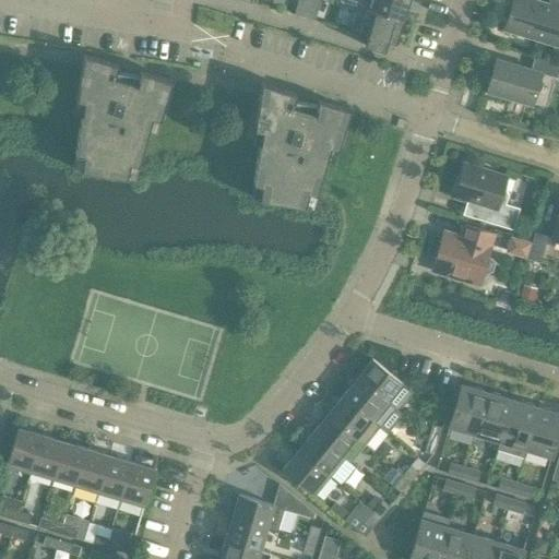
[(304,18),(309,0),(308,0),(297,0),(294,14),(304,18)]
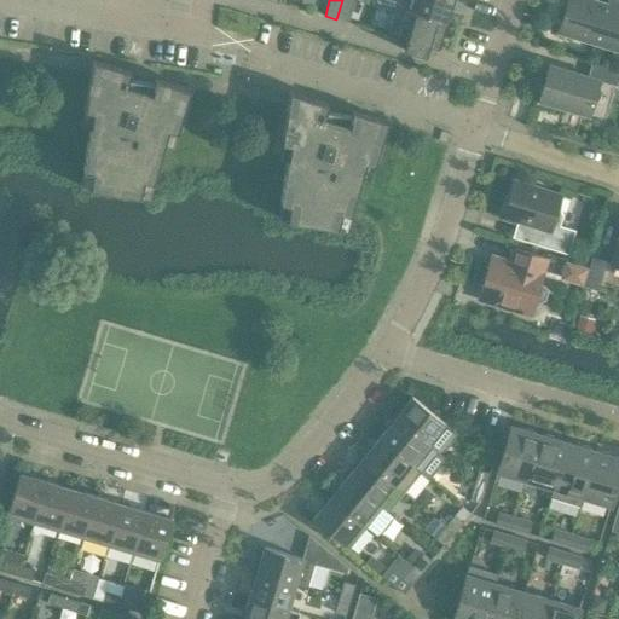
[(342,0),(336,19),(348,23),(353,4),(342,0)]
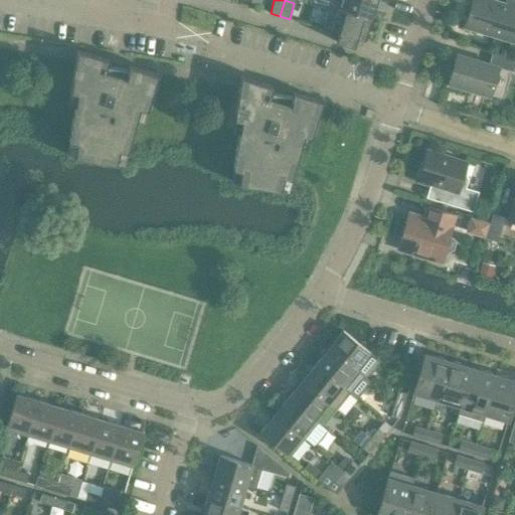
[(313,0),(313,2),(329,7),(370,19),(376,0),(313,0)]
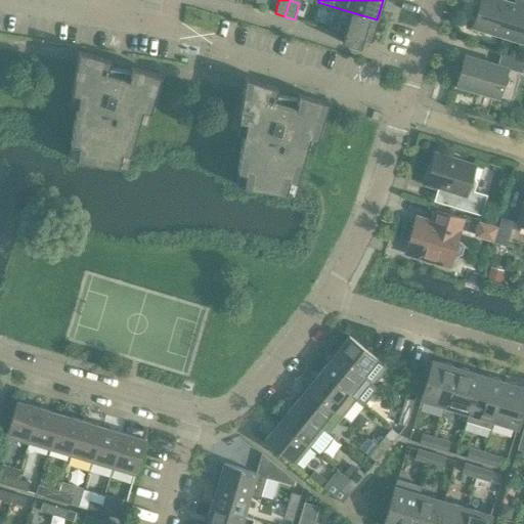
[(497,0),(480,0),(473,28),(521,42),(523,33),(523,0),(514,0),(513,5),(497,0)]
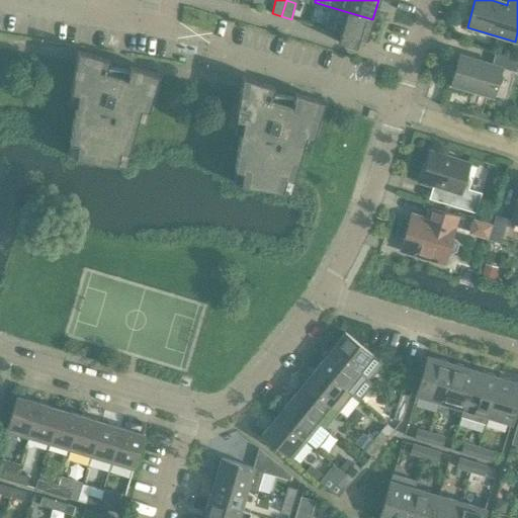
[(366,41),(372,19),(331,7),(324,28),(340,33),(337,41),(355,48),(358,38),(366,41)]
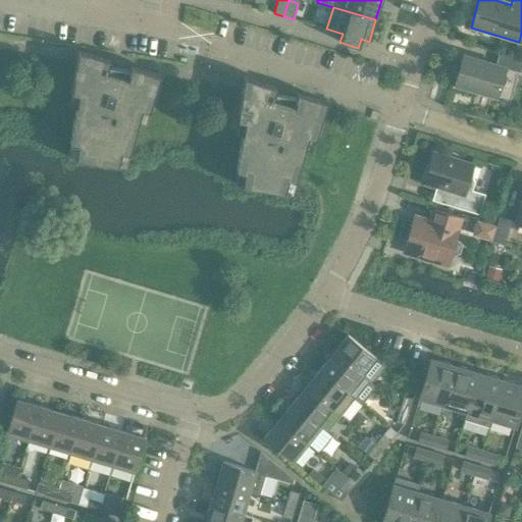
[(77,50),(75,62),(68,105),(75,107),(67,156),(124,166),(138,121),(145,123),(159,75),(129,66),(128,70),(107,66),(109,60),(77,50)]
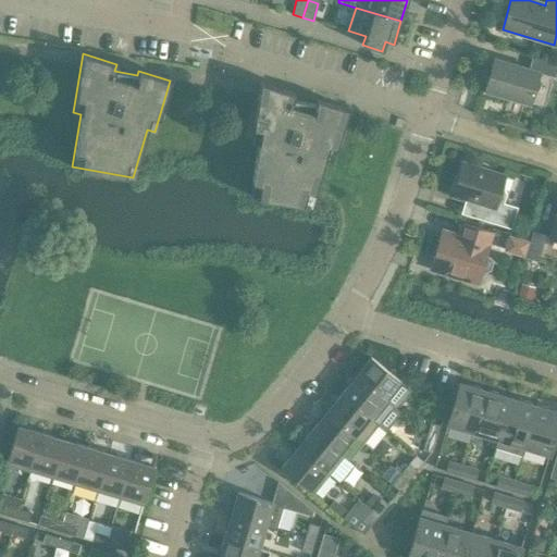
[(484,90),(529,103),(537,73),(554,77),(556,67),(556,63),(532,57),(529,69),(494,59),(484,90)]
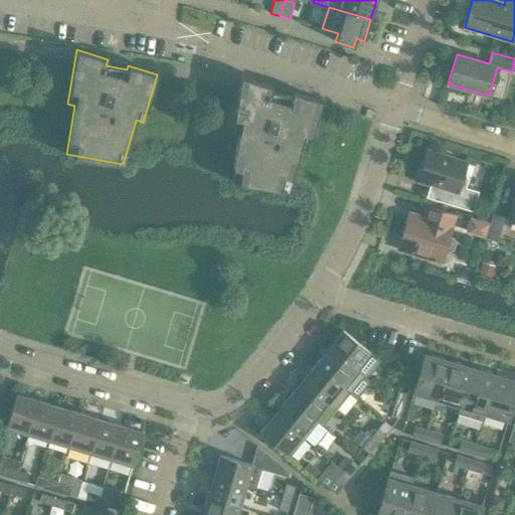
[(272,86),(240,76),(231,130),(238,132),(230,181),(287,190),(301,146),(308,148),(322,101),(293,92),(291,96),(270,93),(272,86)]
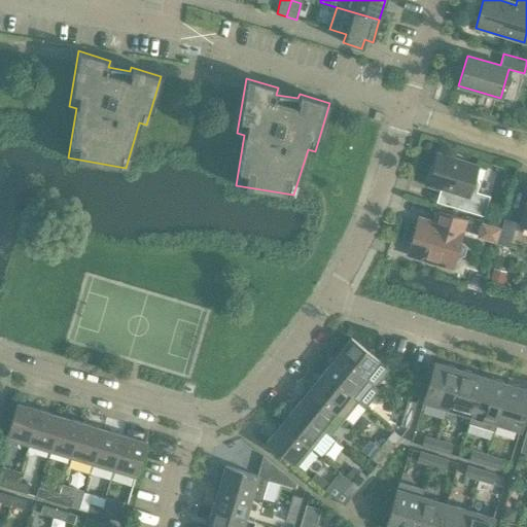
[(428,185),(445,190),(447,195),(444,205),(483,216),(489,196),(476,191),(479,183),(477,179),(473,178),(477,167),(462,163),(460,160),(453,157),(450,159),(437,154),(428,185)]
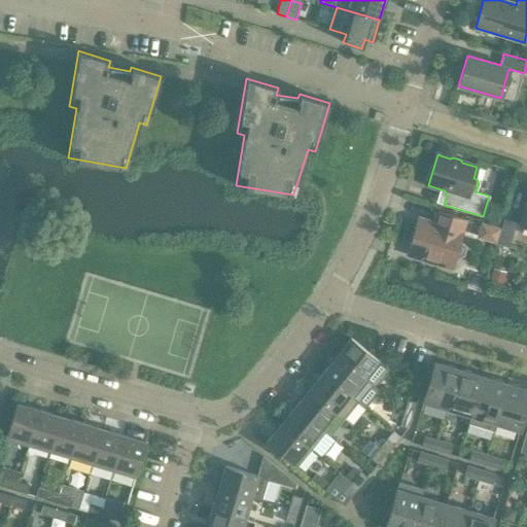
[(451,268),(454,257),(459,258),(464,255),(466,248),(463,243),(459,242),(462,232),(461,232),(465,219),(464,219),(436,211),(433,222),(418,218),(407,254),(424,260),(426,264),(432,266),(436,264),(451,268)]
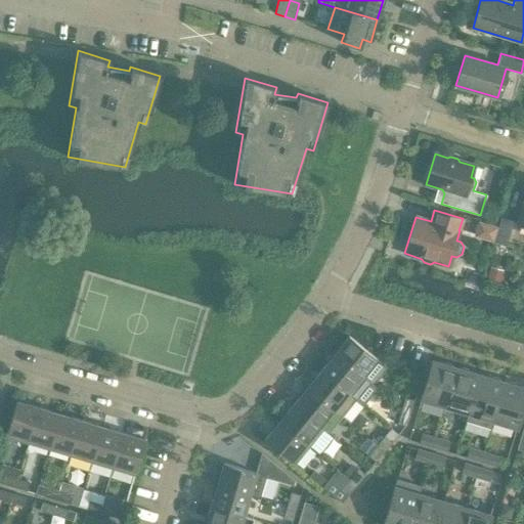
[(491,213),(489,220),(497,223),(499,216),(491,213)]
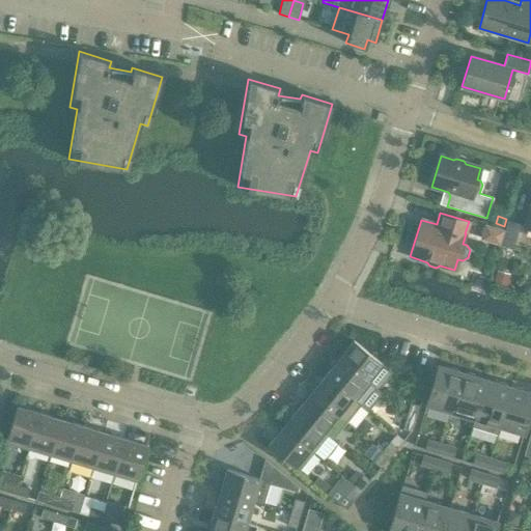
[(507,221),(500,245),(512,249),(520,224),(507,221)]
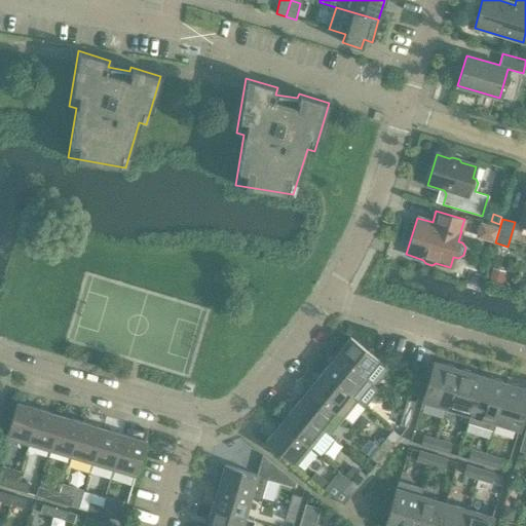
[(497,229),(496,229),(482,224),(481,224),(478,235),(478,236),(493,240),(497,229)]
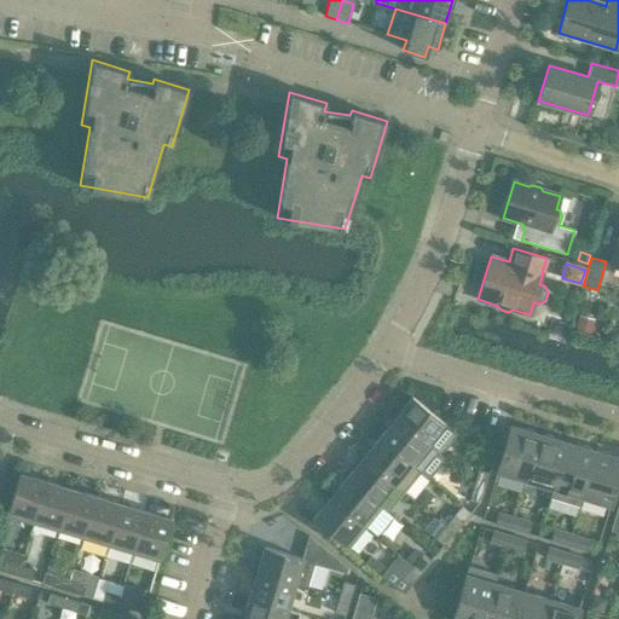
[(412,398),(395,418),(432,447),(440,455),(457,434),(449,427),(444,423),(434,416),(412,398)]
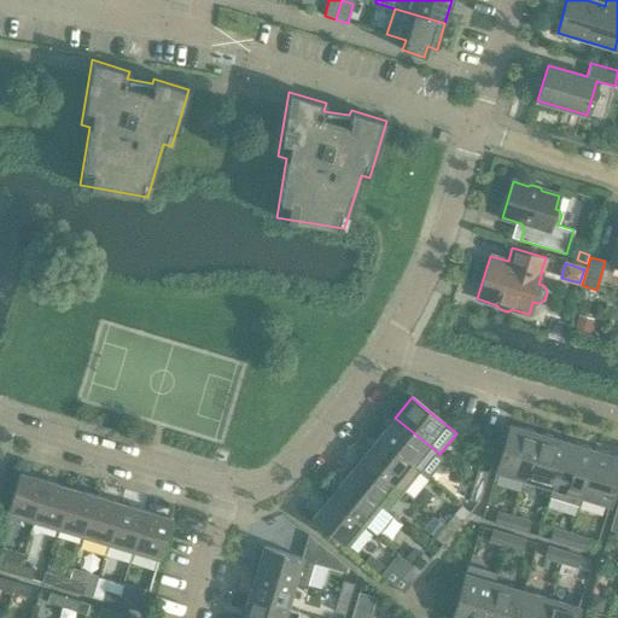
[(378,437),(414,467),(431,447),(395,418),(378,437)]
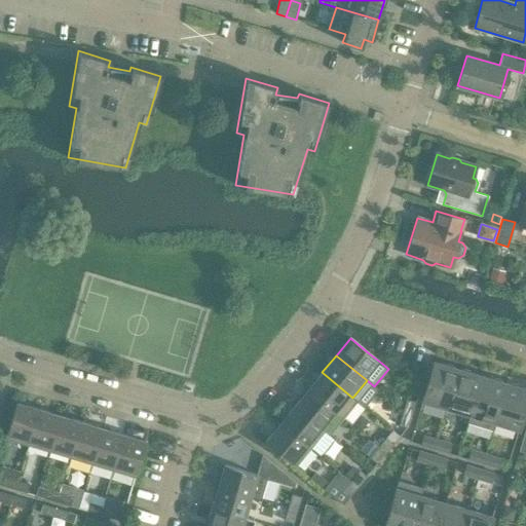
[(447,409),(458,370),(434,363),(420,409),(421,410),(423,402),(447,409)]
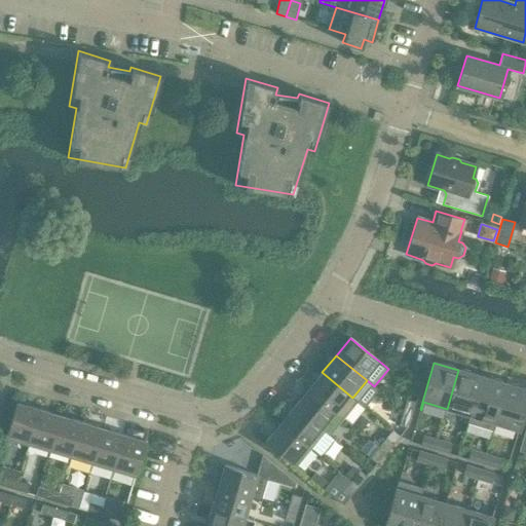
[(413,364),(410,375),(422,379),(425,368),(413,364)]
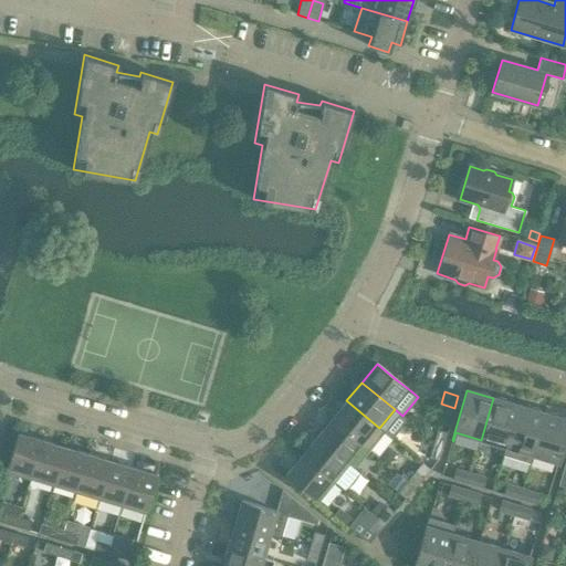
[(493,398),(481,440),(505,447),(503,456),(519,406),(493,398)]
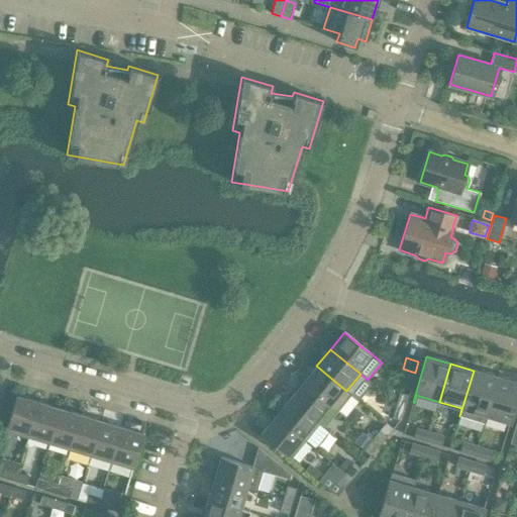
[(316,366),(302,383),(336,411),(344,417),(358,401),(350,394),(346,391),(316,366)]
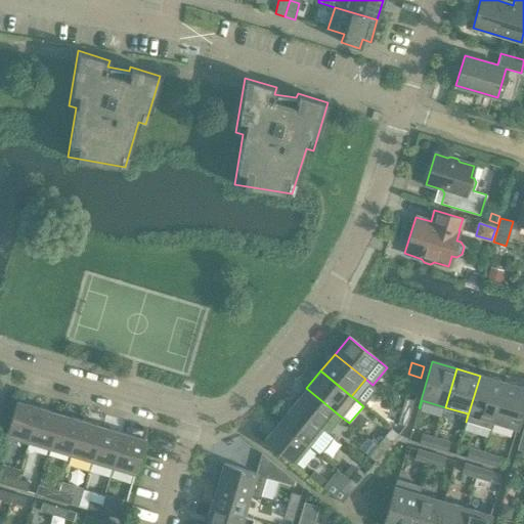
[(480,376),(466,422),(467,422),(489,428),(489,429),(504,382),(480,376)]
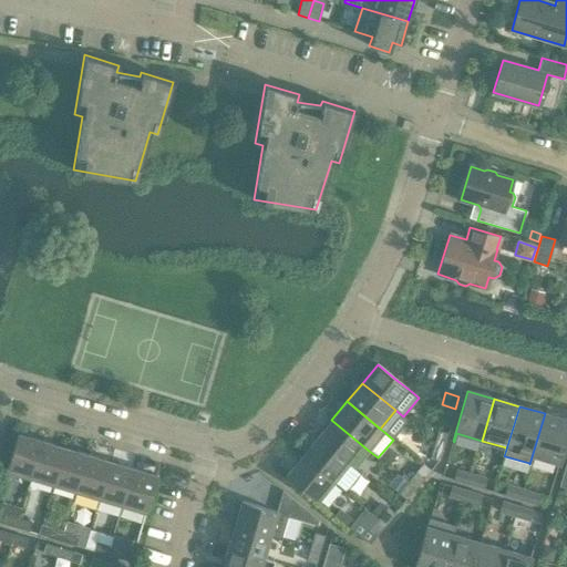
[(566,420),(545,413),(529,464),(531,464),(533,456),(557,463),(555,472),(556,472),(566,434),(566,420)]
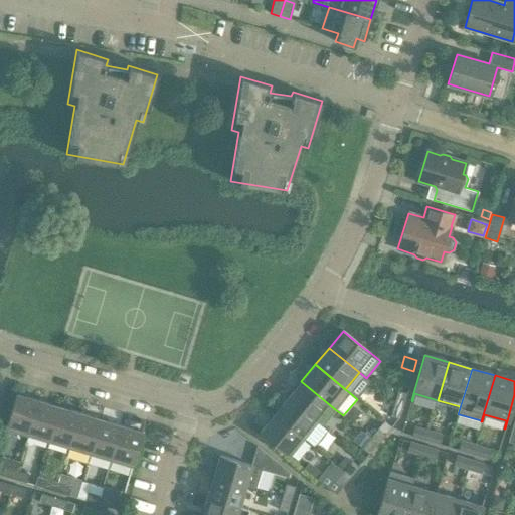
[(288,398),(318,422),(322,426),(335,409),(301,381),(288,398)]
